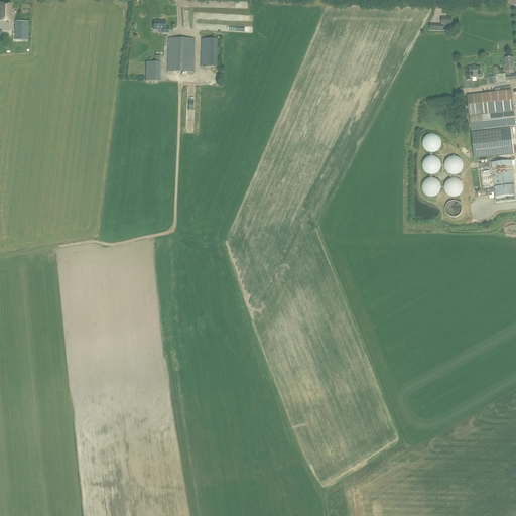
[(0,3),(0,20),(12,21),(12,4),(0,3)]
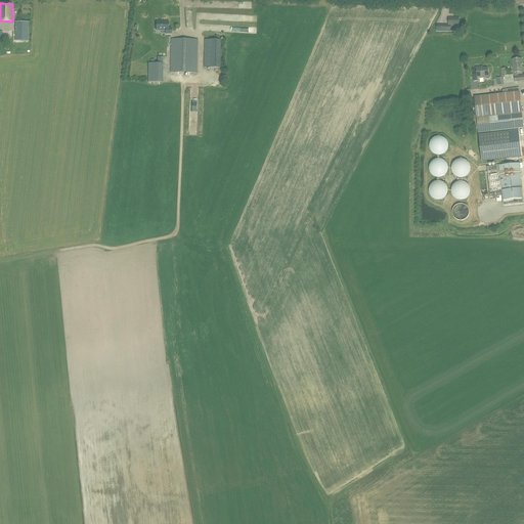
[(448,17),(447,25),(436,24),(436,31),(450,32),(450,31),(455,31),(455,26),(459,26),(460,17),(448,17)]
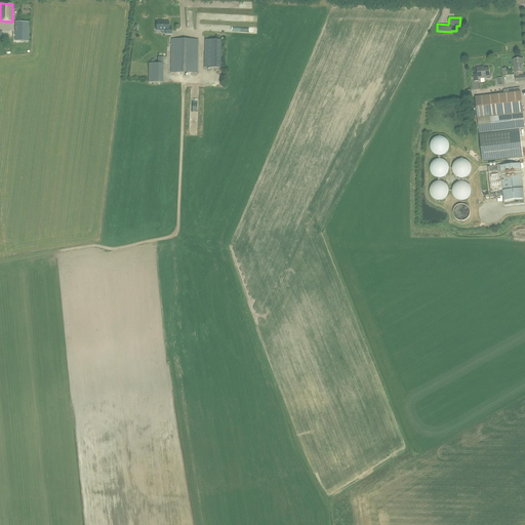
[(163,22),(157,22),(157,30),(166,30),(166,34),(172,34),(172,28),(168,28),(169,23),(163,23),(163,22)]
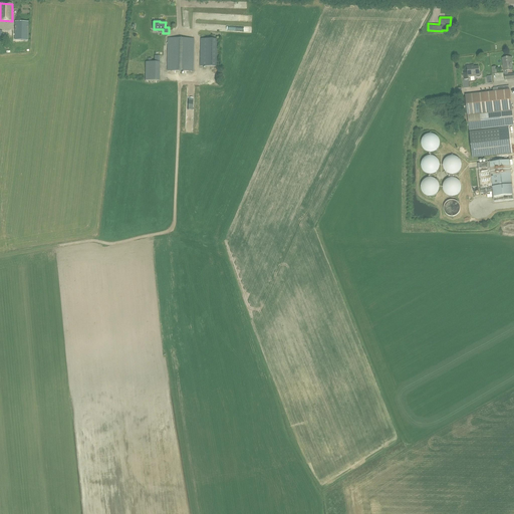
[(28,22),(15,22),(15,40),(27,40),(28,22)]
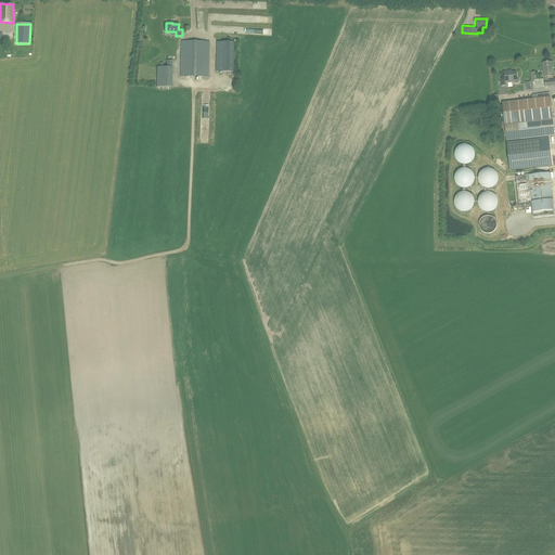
[(181,41),(181,77),(209,77),(209,42),(181,41)]
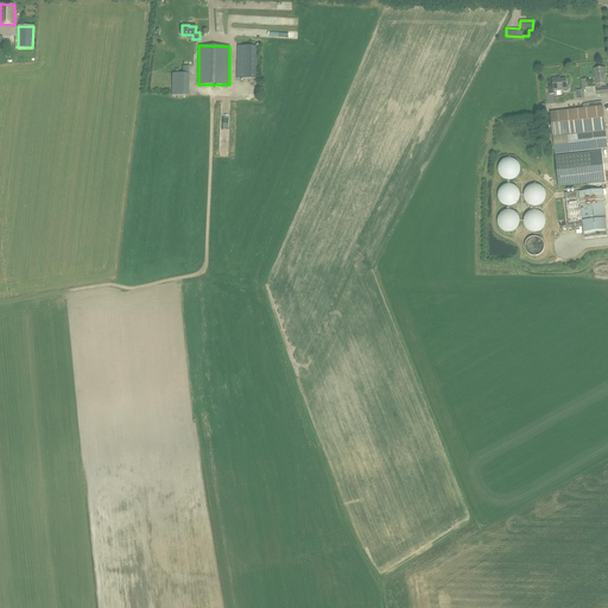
[(238,46),(238,78),(257,78),(257,46),(238,46)]
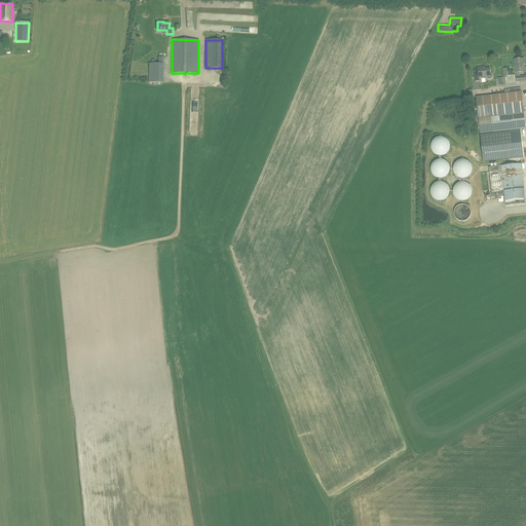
[(525,72),(523,59),(515,60),(516,73),(525,72)]
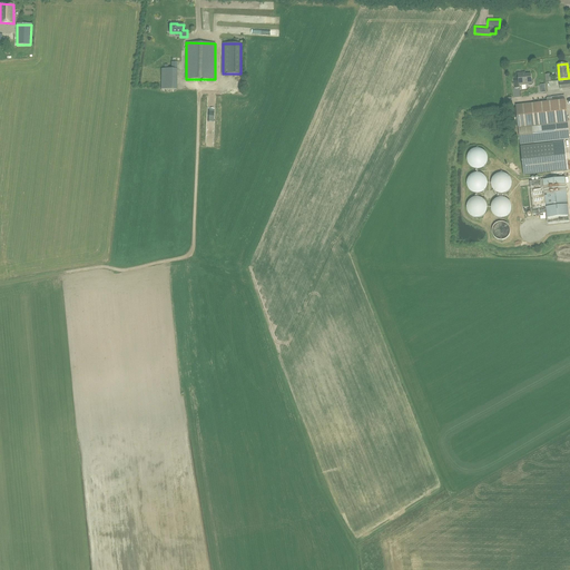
[(176,69),(168,69),(168,65),(165,65),(165,69),(161,69),(161,89),(176,90),(176,69)]
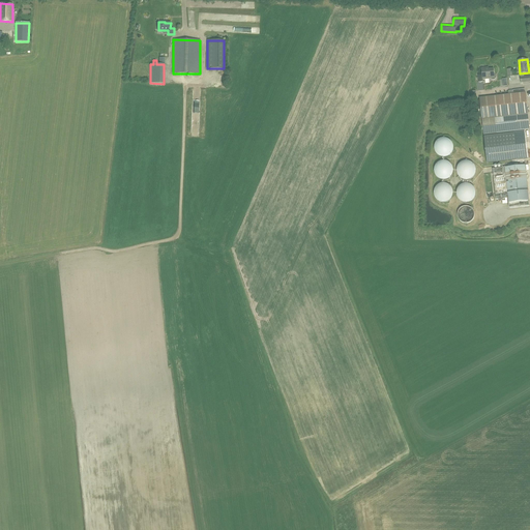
[(496,76),(494,75),(494,68),(487,69),(487,68),(481,68),(482,75),(478,76),(478,83),(483,82),(483,80),(490,79),(489,78),(491,78),(491,79),(493,80),(495,80),(496,78),(496,76)]
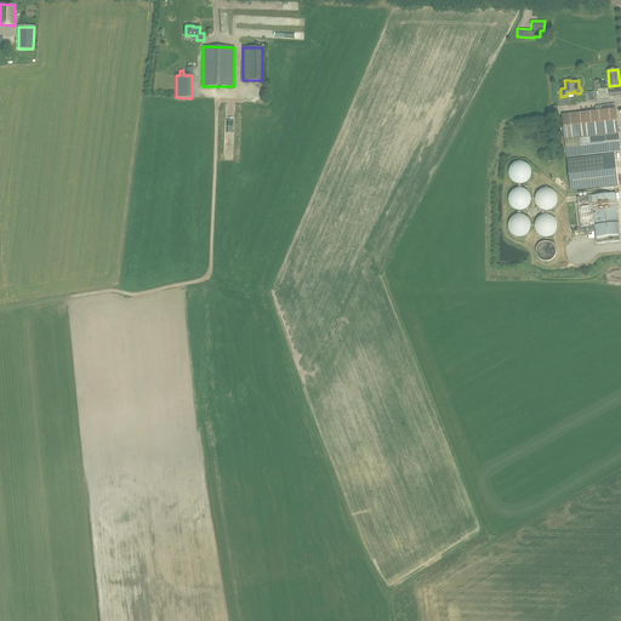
[(610,87),(611,97),(620,96),(620,90),(614,91),(614,87),(610,87)]
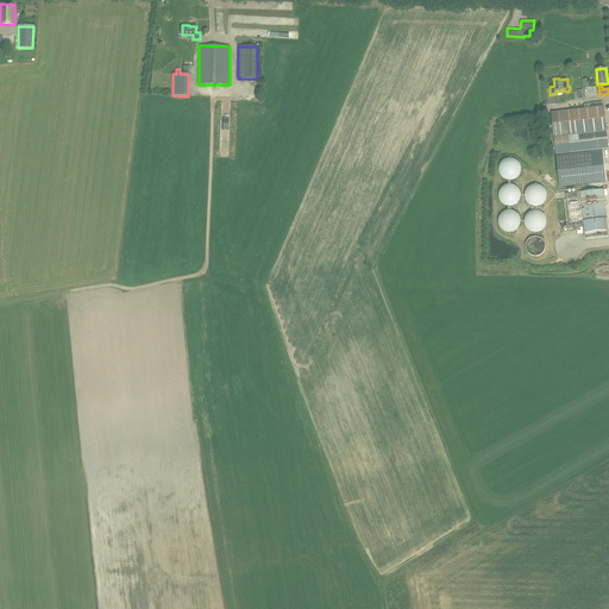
[(608,149),(604,107),(591,108),(552,113),(557,155),(608,149)]
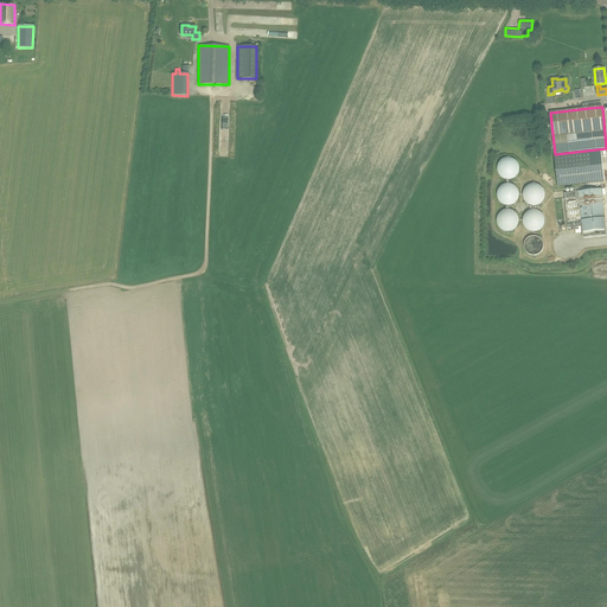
[(605,181),(601,152),(555,157),(558,187),(605,181)]
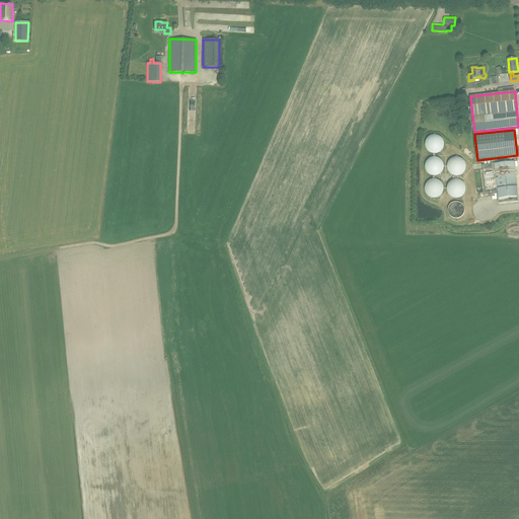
[(442,139),(441,138),(440,137),(439,136),(437,136),(436,135),(435,135),(434,135),(433,135),(432,136),(431,136),(430,137),(429,137),(428,138),(427,139),(427,140),(426,141),(426,142),(426,143),(425,144),(425,145),(426,147),(426,148),(426,149),(427,150),(428,151),(429,152),(430,153),(431,153),(432,154),(433,154),(434,154),(436,154),(437,154),(438,154),(439,153),(440,153),(441,152),(442,151),(442,150),(443,149),(443,148),(444,147),(444,146),(444,145),(444,144),(444,143),(444,142),(443,141),(443,140),(442,139)]
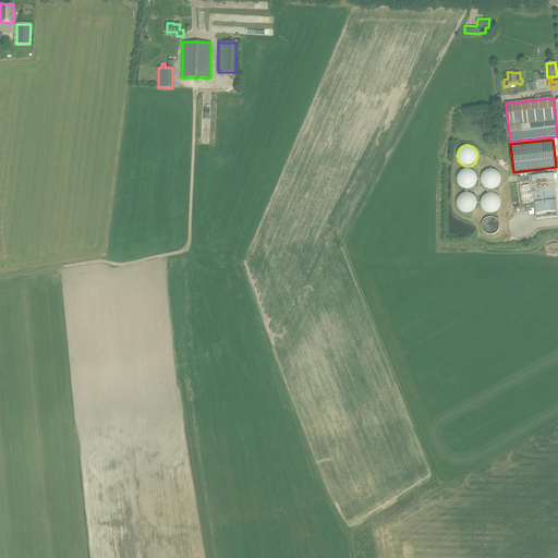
[(475,173),(474,172),(473,171),(472,171),(471,170),(470,170),(469,169),(468,169),(466,169),(465,170),(464,170),(463,170),(462,171),(461,172),(460,172),(459,173),(458,174),(458,176),(458,177),(457,179),(457,180),(457,181),(458,182),(458,183),(458,184),(459,185),(460,186),(461,187),(462,187),(463,189),(464,189),(465,190),(466,190),(468,190),(469,190),(470,190),(471,189),(472,189),(473,187),(474,186),(475,185),(476,185),(476,184),(477,182),(477,181),(477,180),(477,179),(477,178),(477,177),(476,176),(476,174),(475,173)]
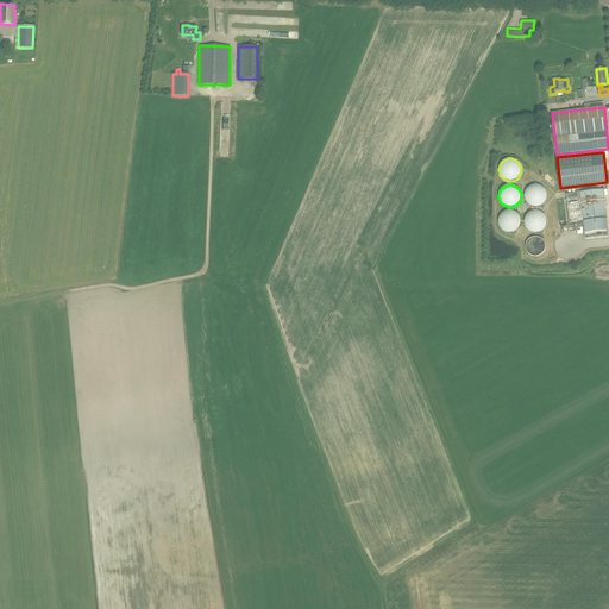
[(545,189),(544,188),(542,187),(541,187),(540,186),(539,186),(538,186),(537,186),(535,186),(533,186),(532,186),(531,187),(529,187),(528,188),(528,189),(527,189),(526,190),(526,192),(525,194),(525,195),(525,196),(525,198),(525,199),(526,200),(526,201),(527,202),(528,203),(528,205),(529,206),(531,206),(532,207),(533,207),(535,207),(537,207),(538,207),(539,207),(540,206),(541,206),(542,205),(544,203),(545,203),(545,202),(546,201),(546,200),(547,199),(547,196),(547,195),(547,194),(546,193),(546,192),(545,190),(545,189)]
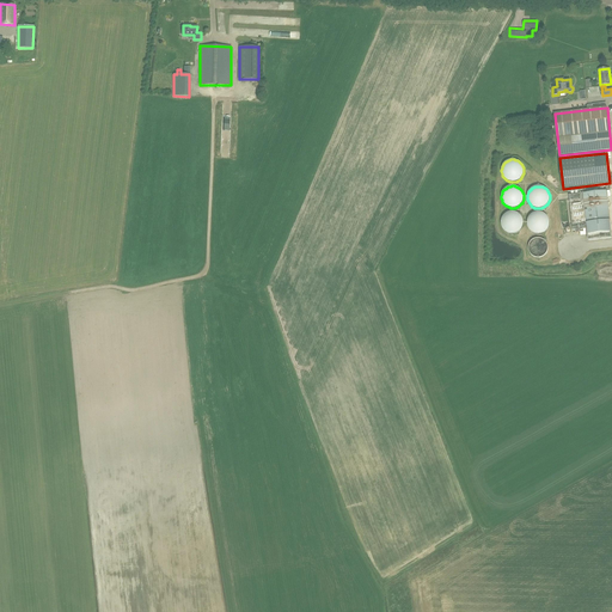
[(588,240),(611,238),(606,191),(569,195),(573,230),(587,228),(588,240)]
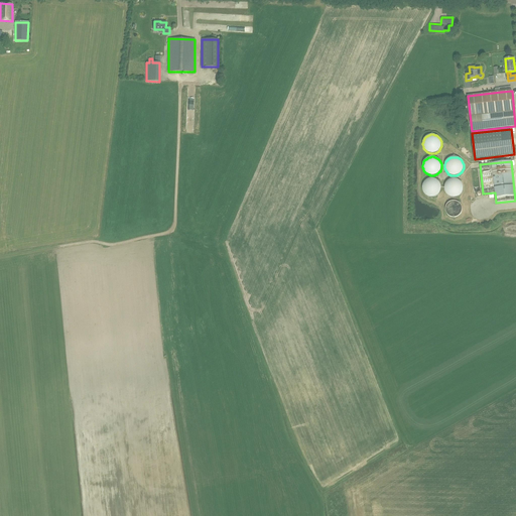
[(439,182),(438,181),(437,180),(436,179),(435,179),(434,179),(433,178),(432,178),(431,178),(429,178),(428,179),(427,179),(426,180),(425,180),(425,181),(424,182),(423,183),(423,184),(422,185),(422,186),(422,188),(422,189),(422,190),(423,191),(423,192),(424,194),(425,195),(425,196),(426,196),(427,197),(428,197),(429,198),(431,198),(432,198),(433,198),(434,197),(435,197),(436,197),(437,196),(438,195),(439,194),(439,192),(440,191),(440,190),(441,189),(441,188),(441,187),(441,186),(440,185),(440,184),(439,183),(439,182)]
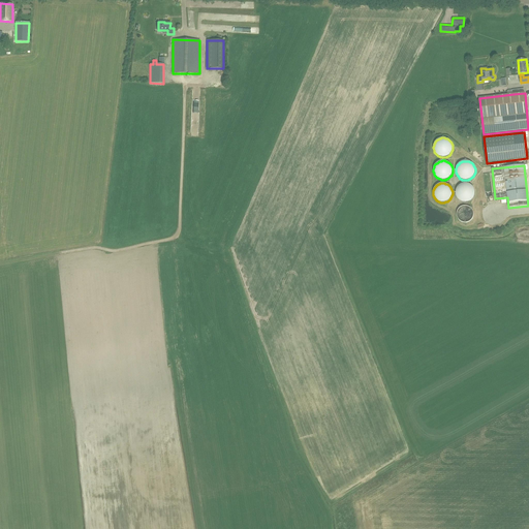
[(473,187),(472,186),(471,185),(470,185),(469,184),(468,184),(467,183),(466,183),(465,183),(463,184),(462,184),(461,184),(460,185),(459,186),(458,187),(457,188),(457,189),(456,190),(456,191),(456,193),(456,194),(456,195),(457,196),(457,197),(458,198),(459,199),(459,200),(460,200),(461,201),(462,201),(463,203),(465,203),(466,203),(467,203),(468,201),(469,201),(470,201),(471,200),(472,199),(473,198),(473,197),(474,196),(474,195),(475,194),(475,193),(475,192),(475,191),(474,190),(474,189),(473,188),(473,187)]
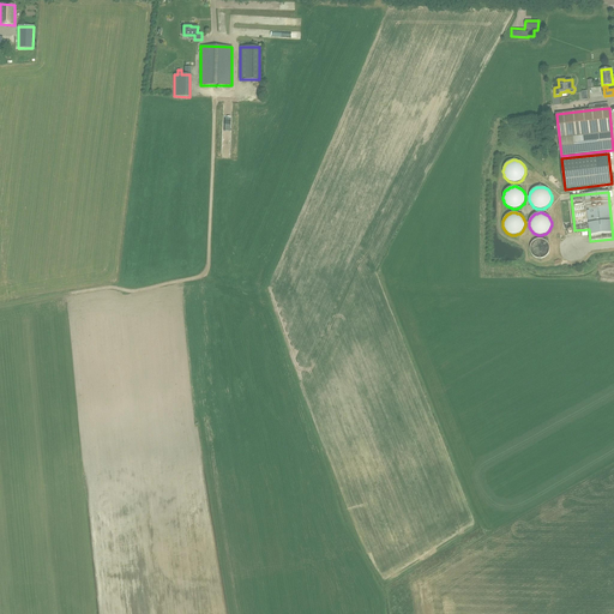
[(549,241),(548,240),(547,240),(546,239),(545,239),(543,238),(542,238),(541,238),(540,238),(537,238),(536,238),(535,239),(534,239),(533,240),(531,241),(531,242),(530,244),(530,245),(529,246),(529,247),(529,248),(529,250),(529,251),(530,253),(530,254),(531,256),(533,256),(533,257),(534,258),(535,258),(536,259),(537,259),(540,259),(541,259),(542,259),(543,259),(545,259),(546,258),(547,258),(548,257),(549,256),(549,254),(551,253),(551,252),(552,251),(552,250),(552,248),(552,246),(551,245),(551,244),(549,242),(549,241)]
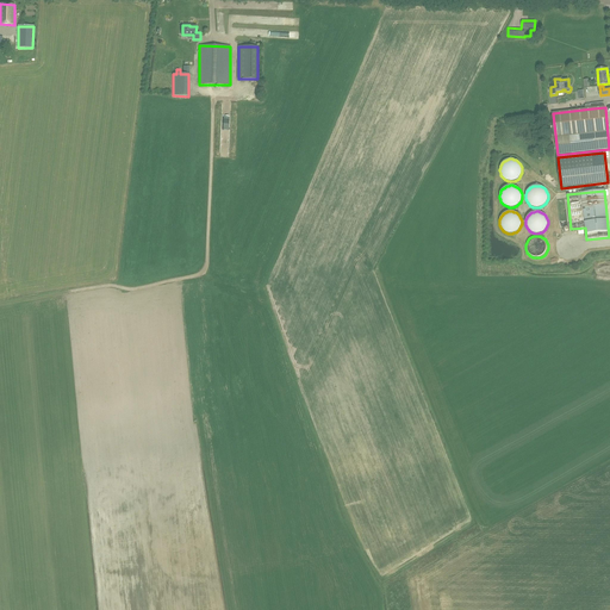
All buildings are outlined.
